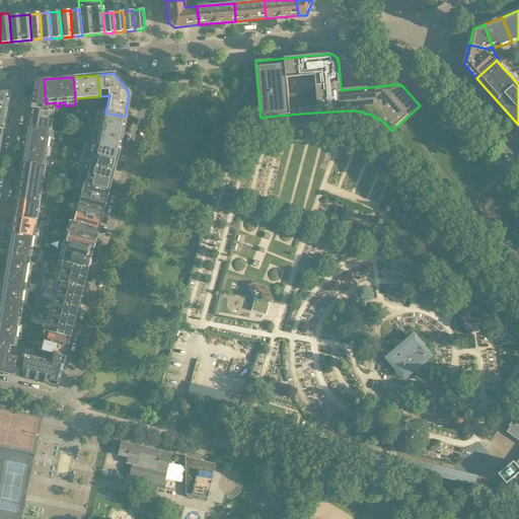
[(46,103),(44,79),(36,80),(34,83),(30,107),(47,110),(46,103)]
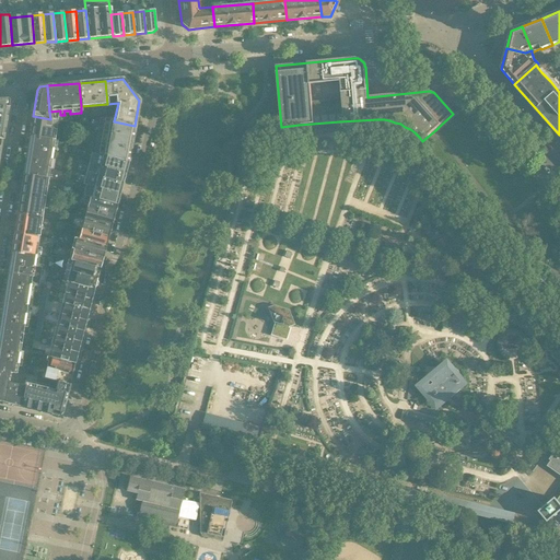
[(57,120),(50,119),(33,116),(31,126),(53,130),(54,124),(56,124),(57,120)]
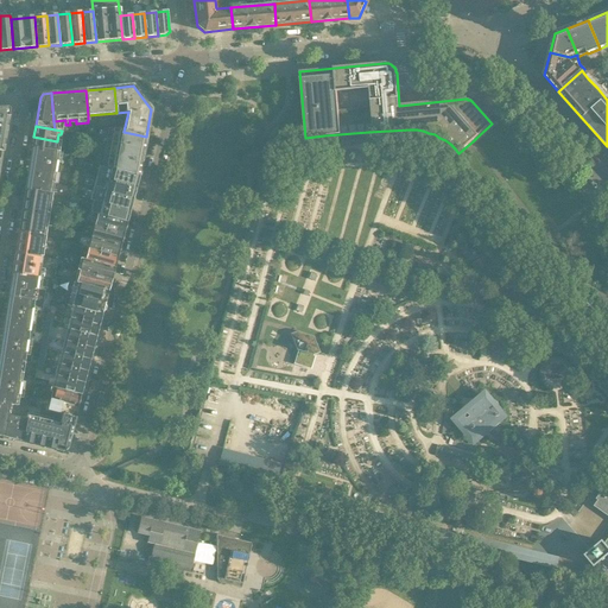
[(144,151),(146,137),(124,132),(118,130),(100,128),(97,141),(118,144),(144,151)]
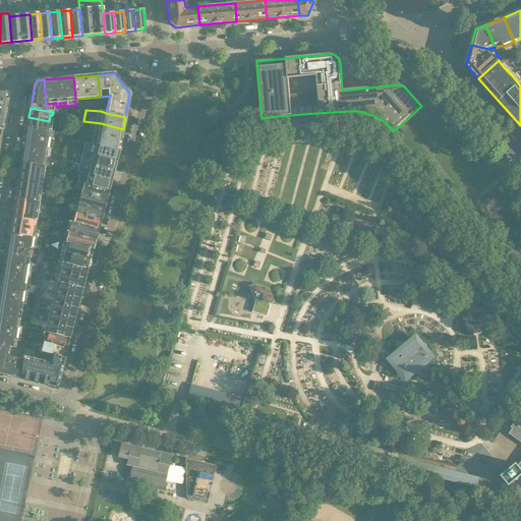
[(48,127),(49,121),(29,117),(27,126),(50,130),(51,127),(48,127)]
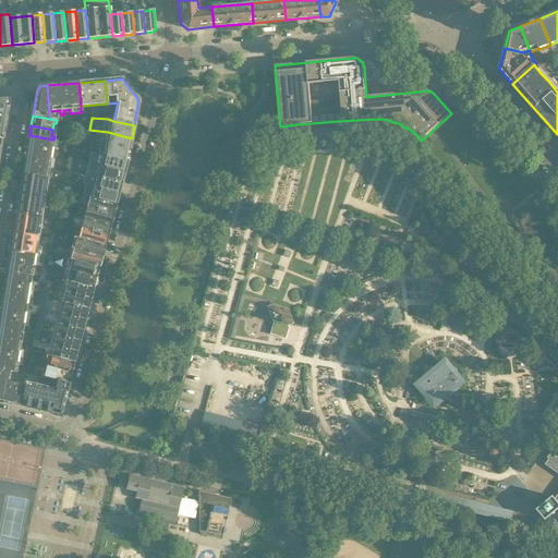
[(128,161),(132,138),(108,132),(89,130),(75,126),(74,134),(69,133),(68,141),(72,142),(71,148),(101,155),(128,161)]
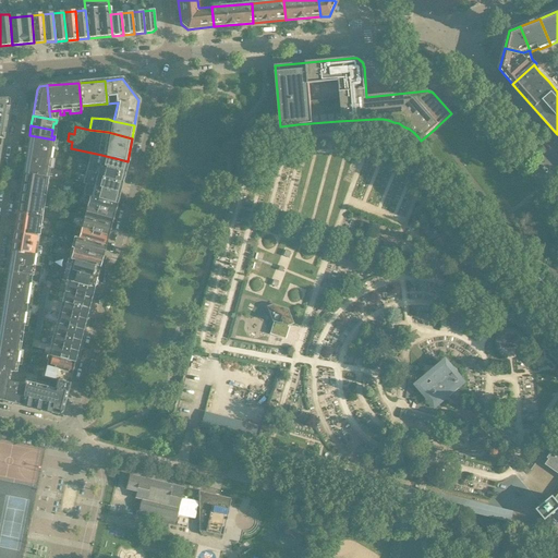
[(50,143),(53,143),(53,140),(29,135),(25,165),(47,168),(47,162),(50,162),(50,158),(51,156),(51,155),(49,155),(50,143)]
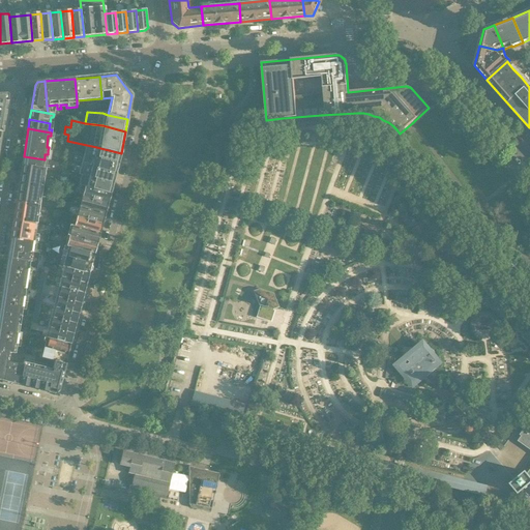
[(119,164),(121,154),(121,153),(96,147),(67,141),(66,150),(94,157),(96,158),(119,164)]
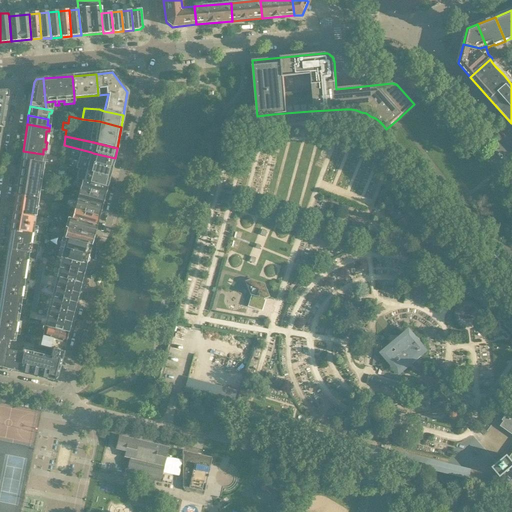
[(42,160),(43,154),(23,151),(21,160),(44,163),(44,161),(42,160)]
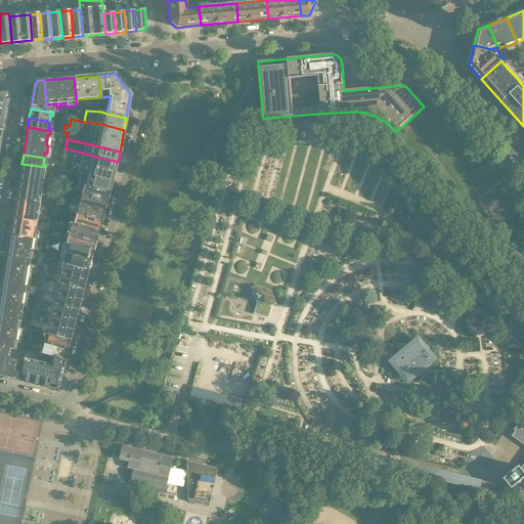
[(115,172),(118,162),(95,157),(93,156),(90,165),(115,172)]
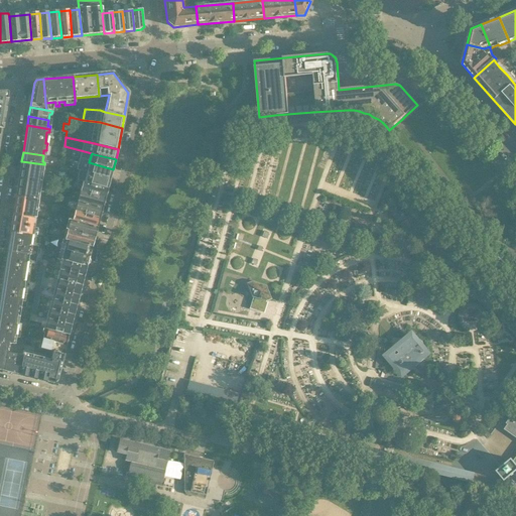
[(43,168),(44,164),(21,161),(20,170),(40,173),(41,167),(43,168)]
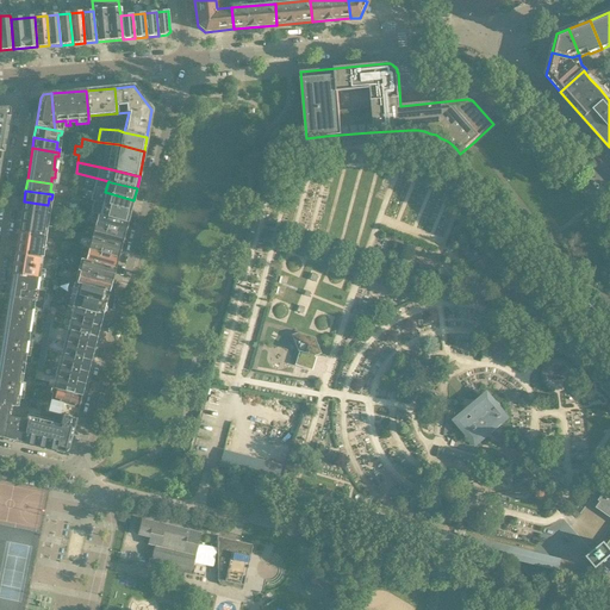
[(134,200),(105,192),(101,204),(105,205),(130,212),(134,200)]
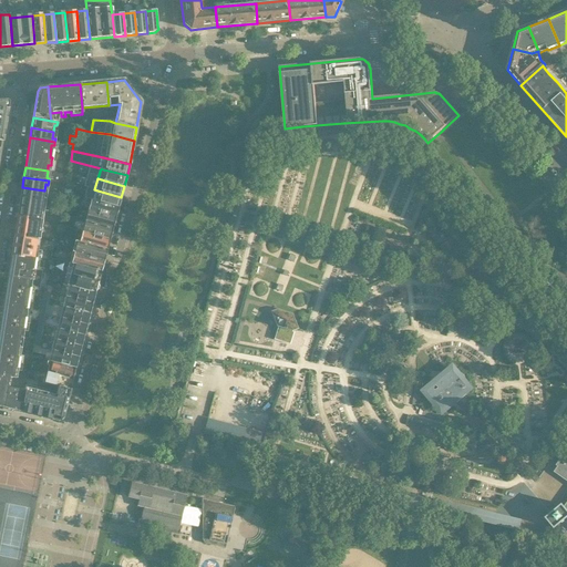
[(43,197),(44,191),(22,187),(20,197),(45,200),(45,197),(43,197)]
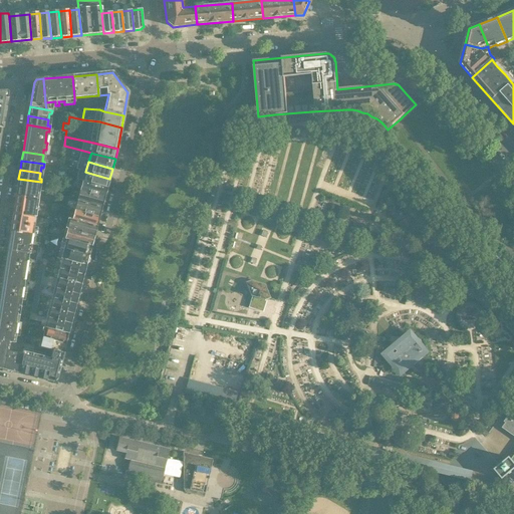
[(109,179),(88,173),(85,172),(83,182),(107,188),(109,179)]
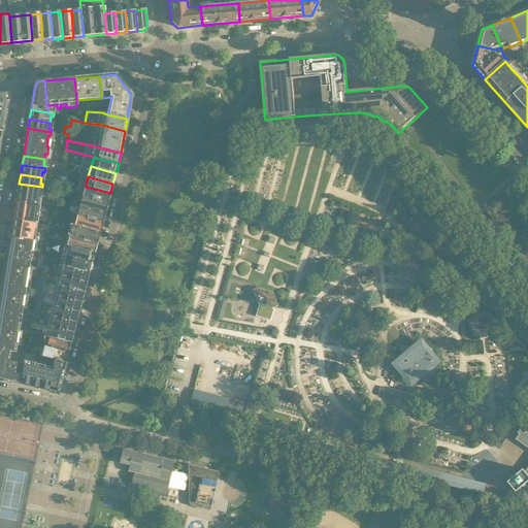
[(41,190),(42,187),(19,184),(18,192),(38,196),(39,190),(41,190)]
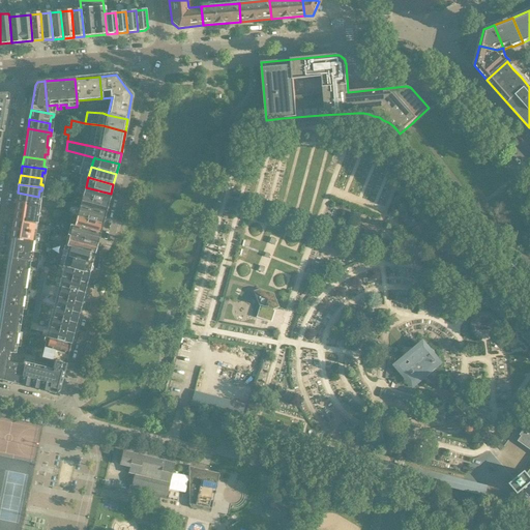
[(111,194),(86,187),(84,186),(82,197),(108,204),(111,194)]
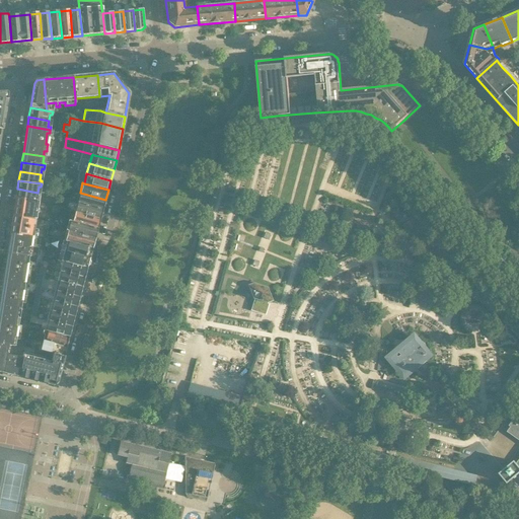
[(36,198),(38,193),(17,189),(15,198),(39,202),(40,199),(36,198)]
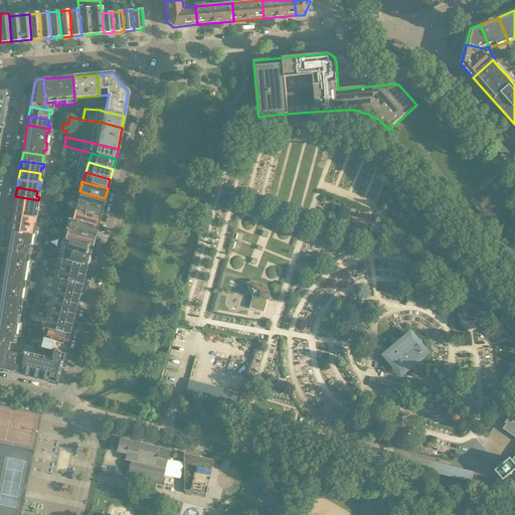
[(105,198),(79,191),(76,200),(103,207),(105,198)]
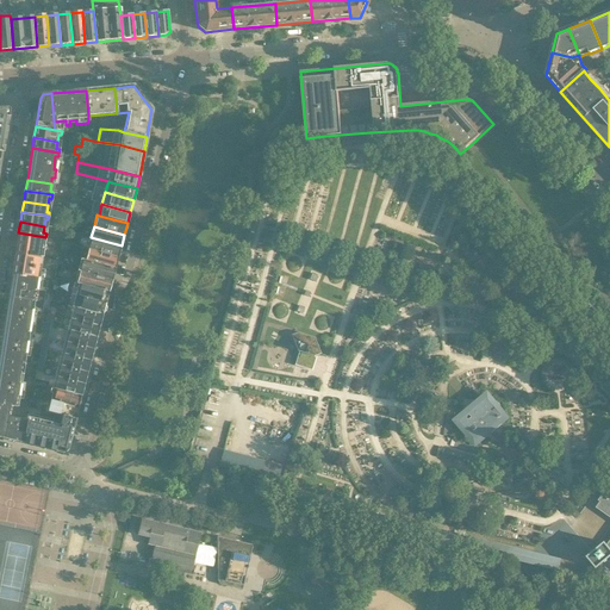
[(45,237),(18,232),(14,254),(38,257),(39,257),(51,260),(54,238),(45,237)]
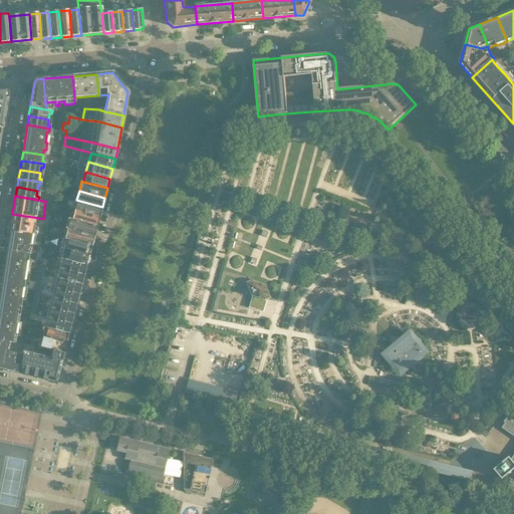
[(102,207),(76,200),(73,210),(99,217),(102,207)]
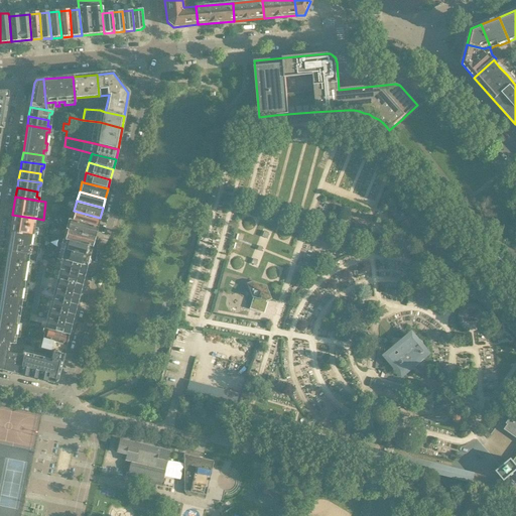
[(100,218),(74,211),(72,221),(97,228),(100,218)]
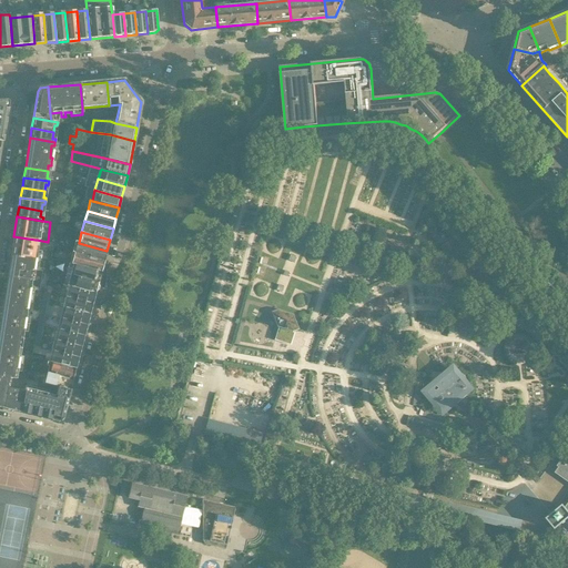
[(36,240),(13,236),(11,256),(36,261),(38,246),(36,246),(36,240)]
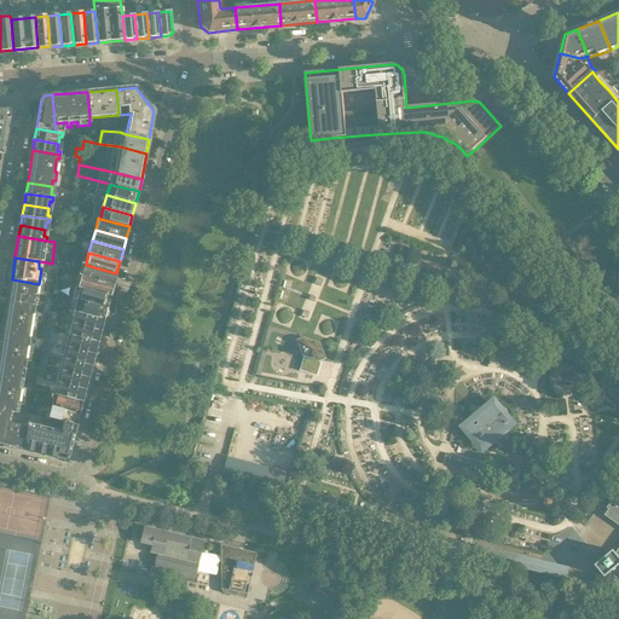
[(116,273),(86,265),(84,264),(82,271),(79,270),(77,276),(114,284),(116,273)]
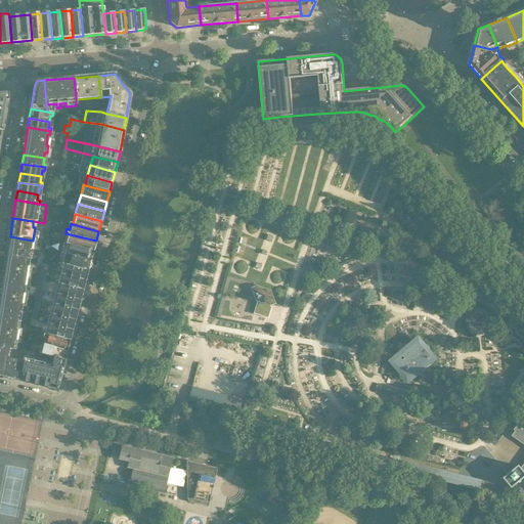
[(96,241),(66,233),(64,236),(67,237),(66,243),(66,244),(93,251),(96,241)]
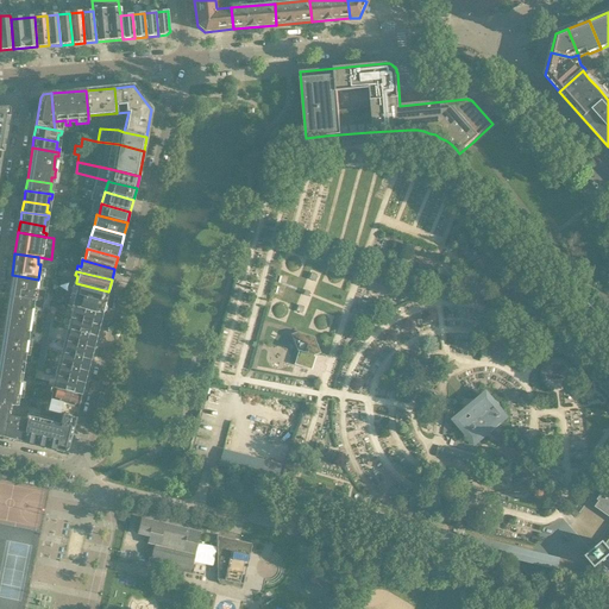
[(44,301),(46,281),(38,280),(12,275),(8,296),(44,301)]
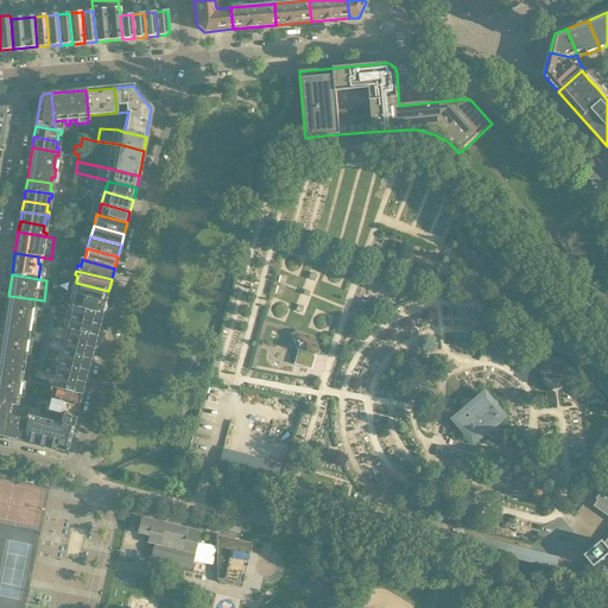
[(108,291),(76,283),(76,282),(74,282),(73,286),(76,287),(75,295),(106,303),(108,291)]
